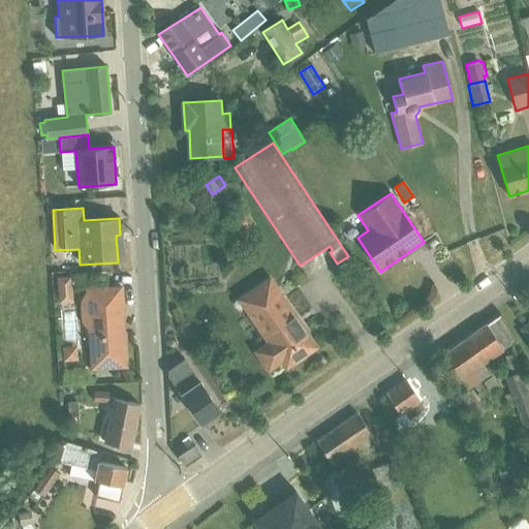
[(245,216),(234,223),(242,236),(253,228),(245,216)]
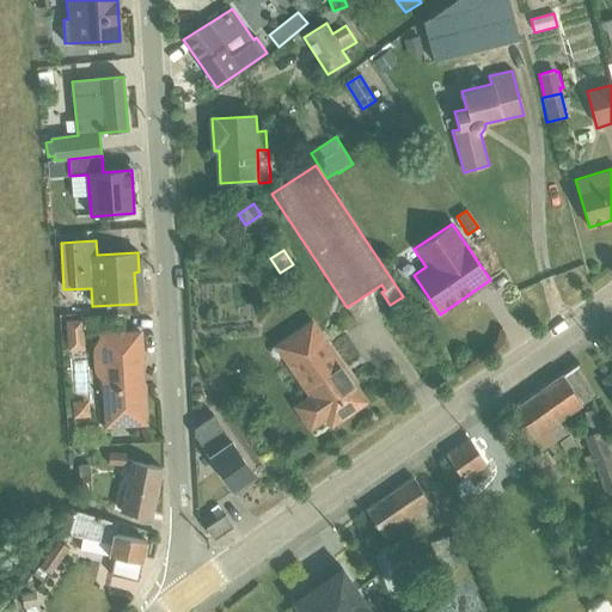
[(99,336),(122,335),(121,319),(89,320),(90,335),(99,334),(99,336)]
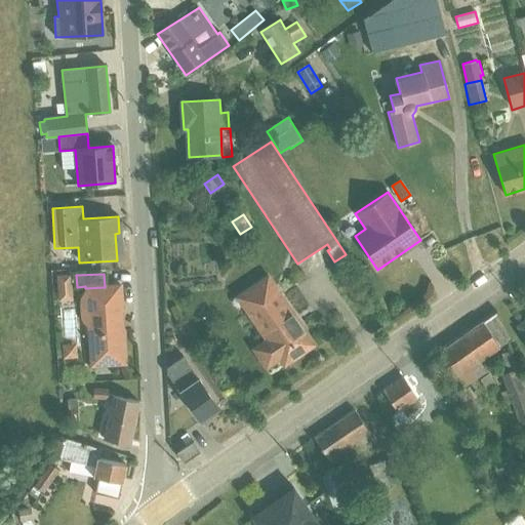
[(71,276),(56,276),(58,301),(73,300),(71,276)]
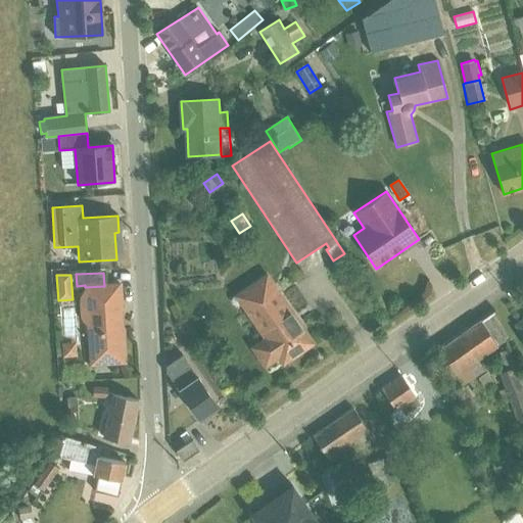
[(264,275),(234,296),(264,338),(253,345),(266,365),(279,355),(284,362),(312,343),(264,275)]
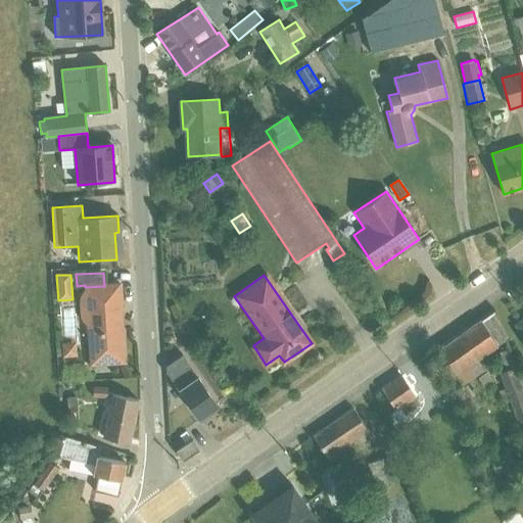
[(89,364),(90,364),(124,362),(124,330),(121,329),(120,322),(122,322),(121,307),(122,307),(121,285),(104,286),(85,287),(80,296),(80,317),(86,325),(89,364)]
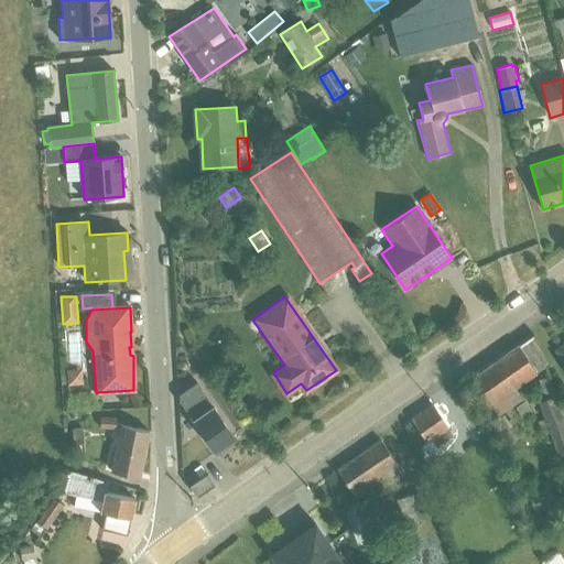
[(533,336),(470,379),(496,418),(487,423),(503,449),(516,441),(508,429),(512,426),(505,414),(500,418),(499,415),(522,400),(514,389),(552,365),(533,336)]
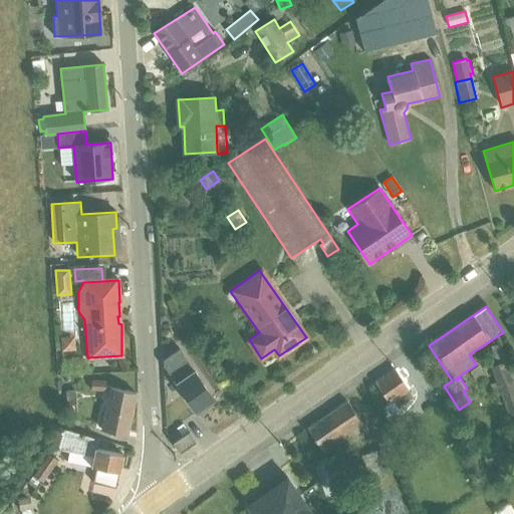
[(74,335),(60,336),(61,351),(75,350),(74,335)]
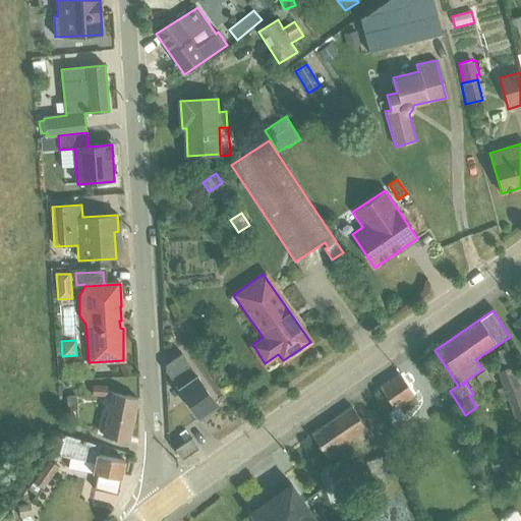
[(183,354),(165,365),(165,370),(198,418),(218,405),(183,354)]
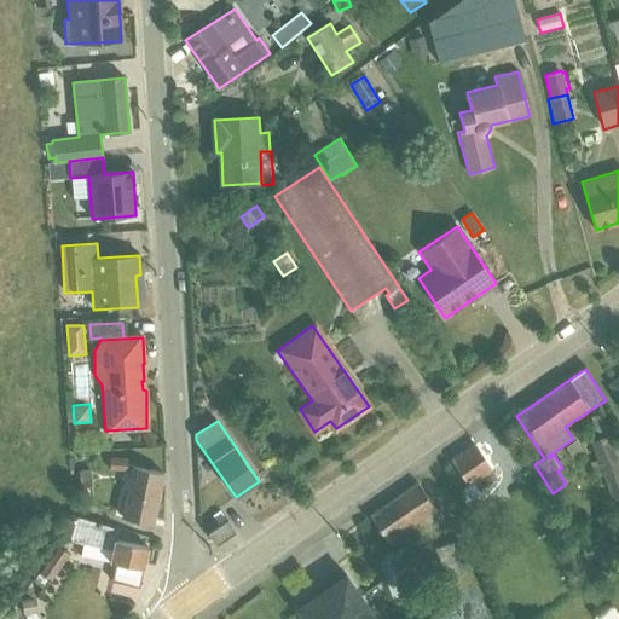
[(596,461),(590,463),(595,478),(601,475),(609,501),(618,497),(618,462),(609,435),(590,443),(596,461)]
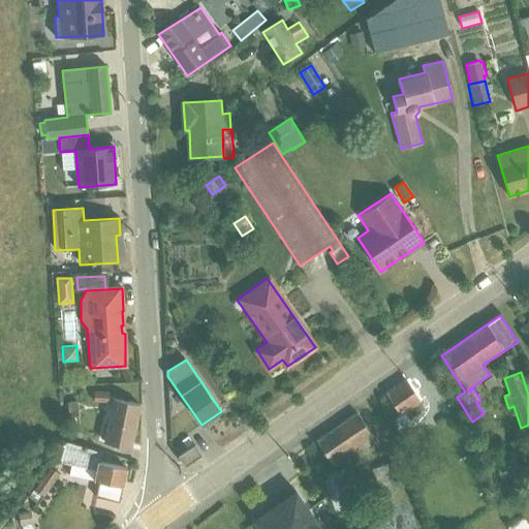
[(407,380),(386,395),(401,415),(392,422),(402,436),(398,439),(404,448),(419,438),(408,419),(424,409),(419,403),(422,402),(407,380)]
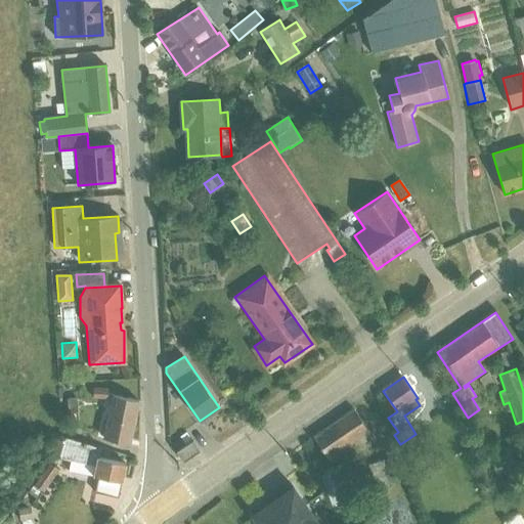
[(83,394),(98,393),(98,382),(82,382),(83,394)]
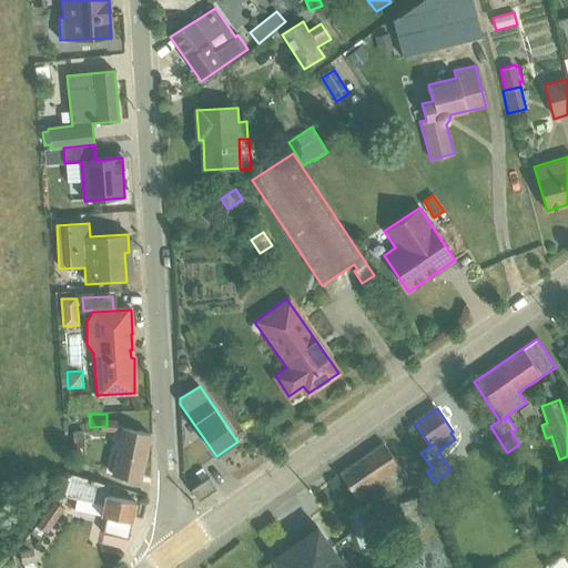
[(121,428),(111,476),(141,482),(150,435),(121,428)]
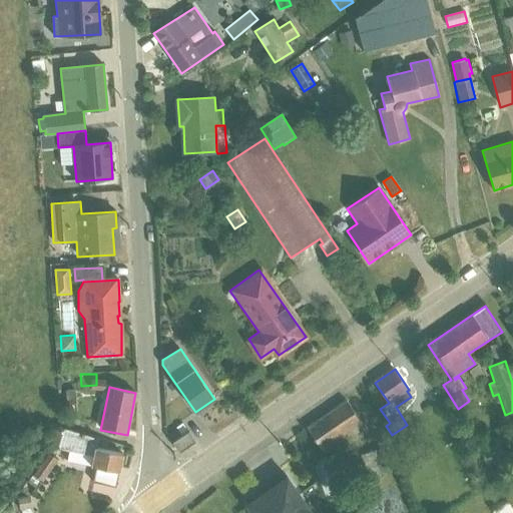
[(75,390),(66,390),(68,419),(77,418),(75,390)]
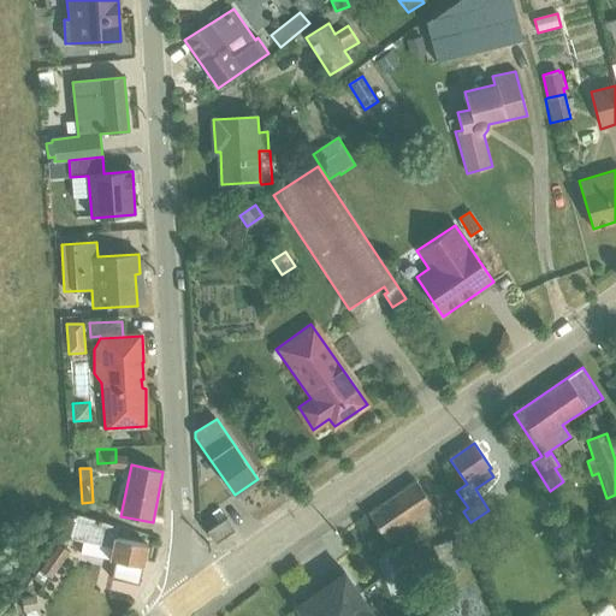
[(416,483),(369,515),(390,546),(402,538),(406,544),(415,537),(412,532),(438,513),(416,483)]
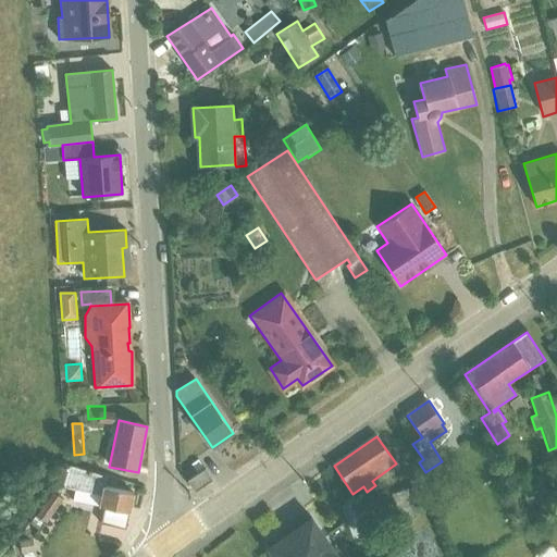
[(64,465),(57,485),(75,490),(73,499),(104,508),(101,523),(126,529),(134,493),(104,486),(107,477),(64,465)]
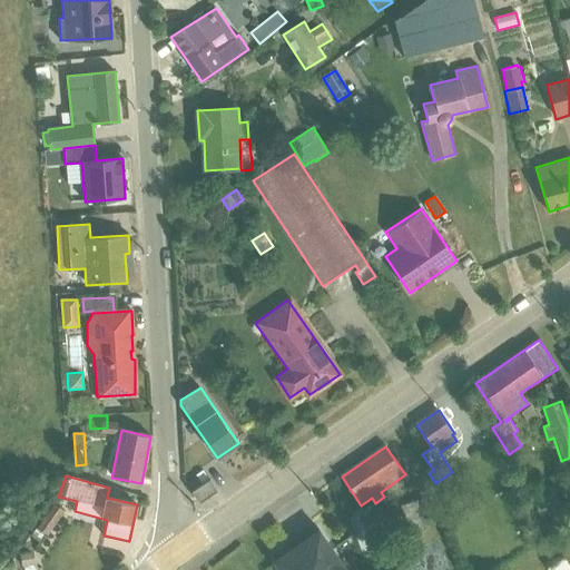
[(209,479),(192,492),(199,503),(217,491),(209,479)]
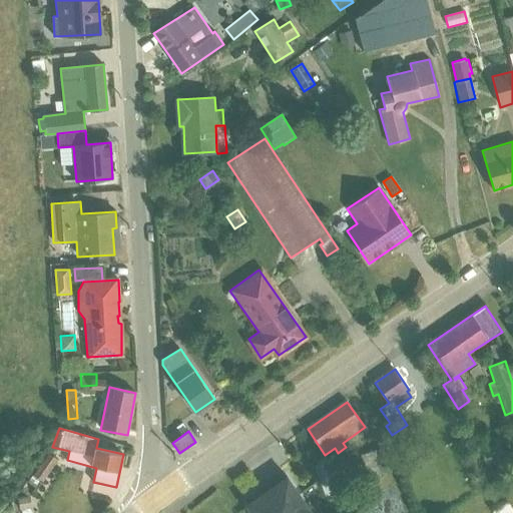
[(383,448),(362,456),(370,480),(392,472),(383,448)]
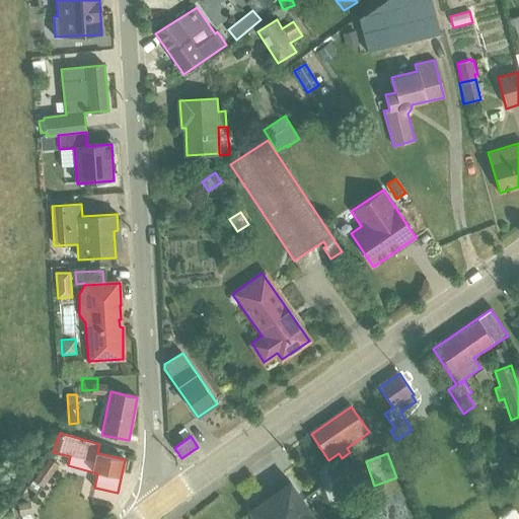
[(49,458),(27,487),(35,492),(41,485),(43,487),(59,465),(49,458)]
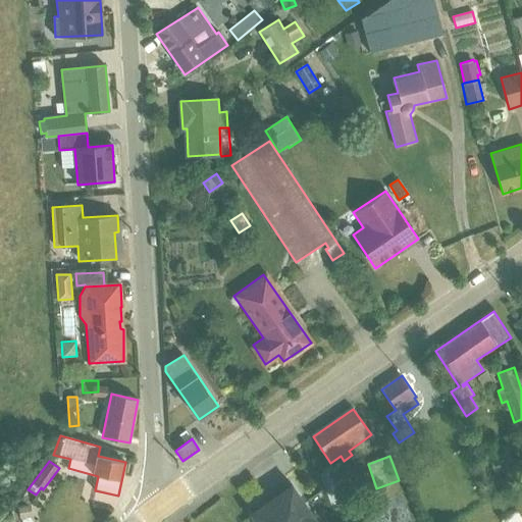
[(331,466),(318,471),(332,510),(346,505),(344,500),(357,494),(347,467),(333,472),(331,466)]
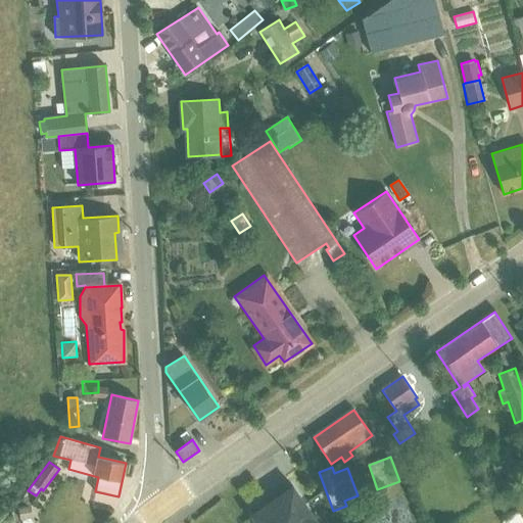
[(257,513),(253,516),(258,522),(318,522),(290,483),(254,509),(257,513)]
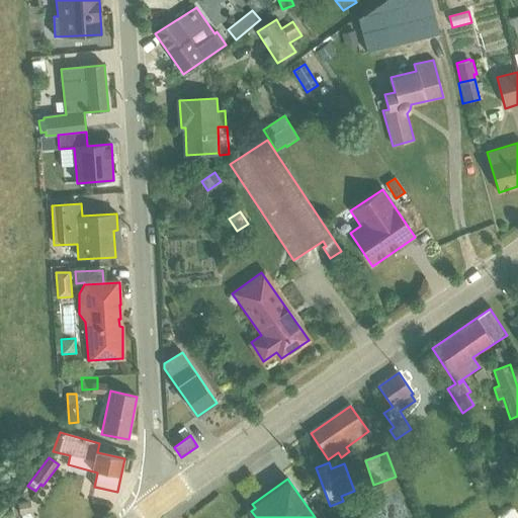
[(30,501),(18,502),(20,515),(21,515),(22,517),(32,517),(29,513),(32,513),(30,501)]
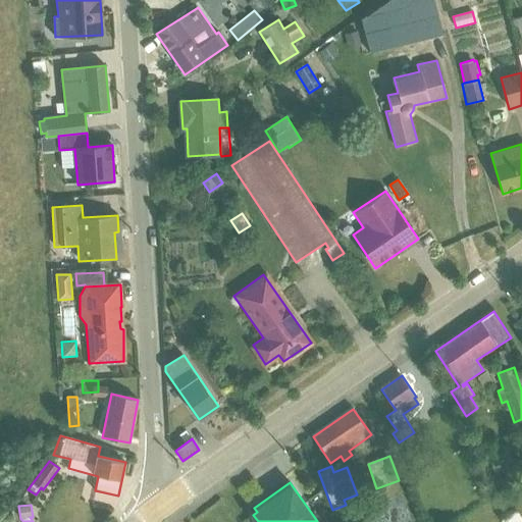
[(521,521),(521,520),(516,512),(502,521),(521,521)]
